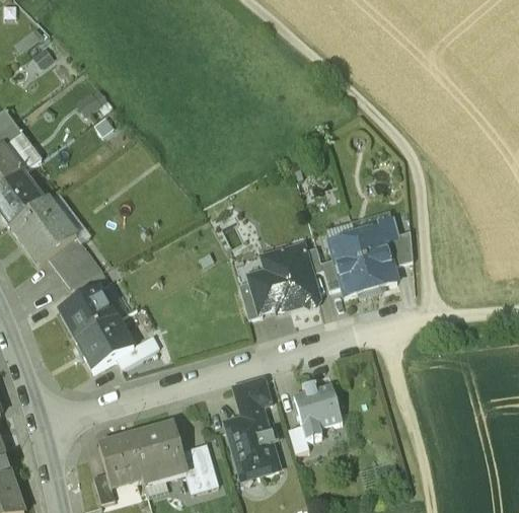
[(35,26),(16,42),(23,52),(44,37),(35,26)]
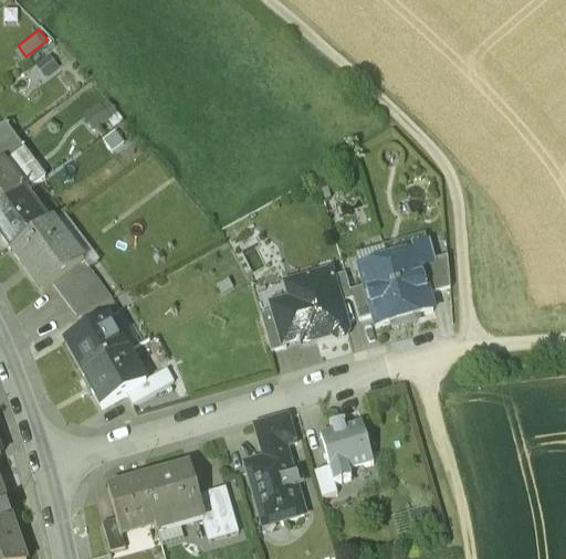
[(45,69),(61,63),(54,48),(40,53),(45,69)]
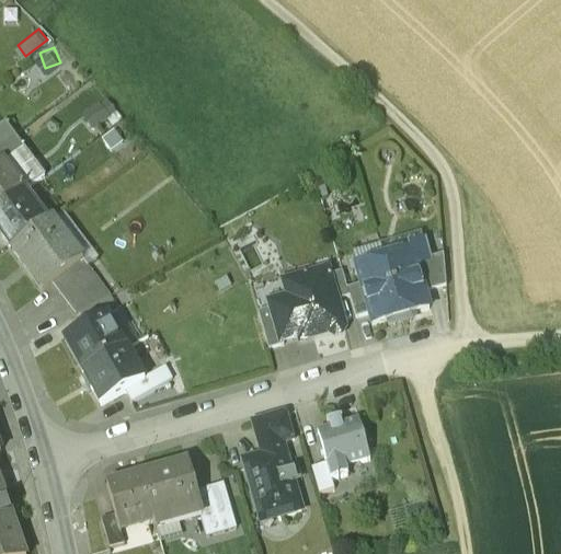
[(96,127),(123,116),(114,94),(88,104),(96,127)]
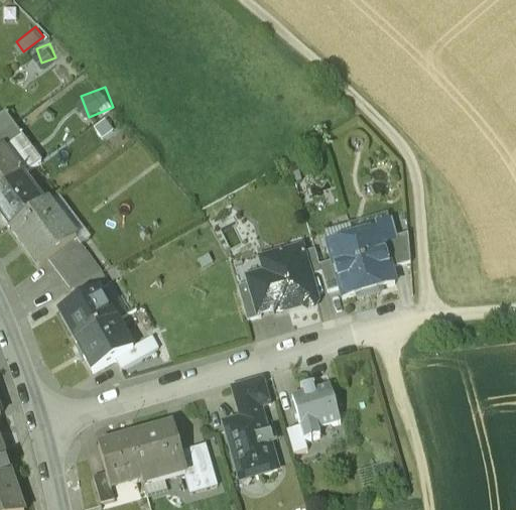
[(0,129),(5,126),(13,119),(5,109),(0,112),(0,129)]
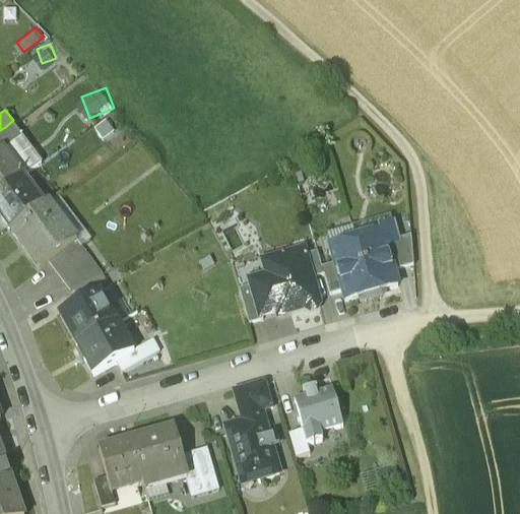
[(13,120),(5,127),(15,140),(2,150),(21,175),(43,158),(13,120)]
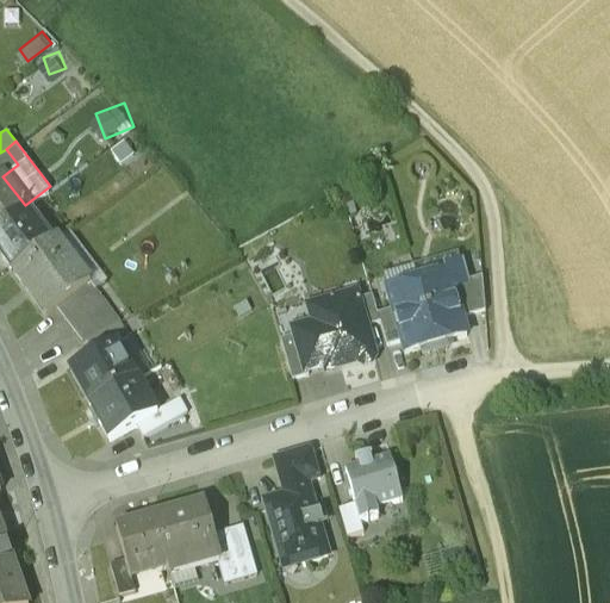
[(0,153),(0,173),(1,173),(2,176),(18,165),(6,149),(0,153)]
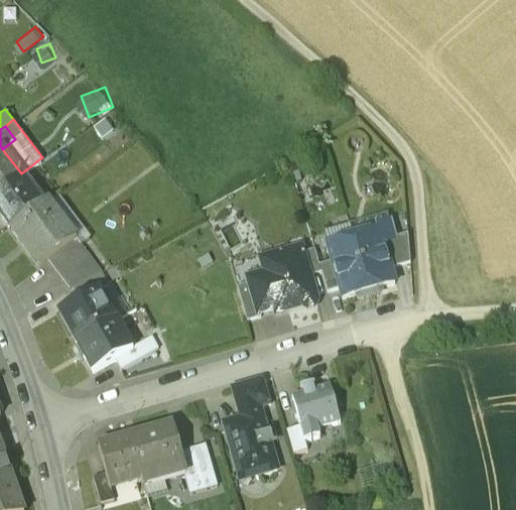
[(0,189),(21,173),(2,149),(1,146),(0,146),(0,189)]
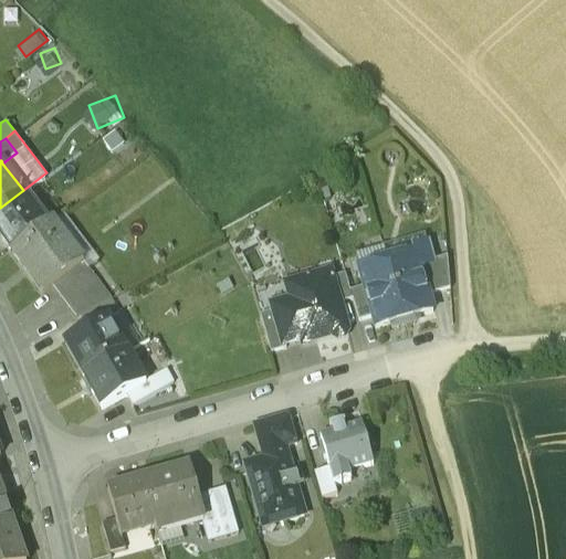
[(0,208),(0,232),(11,248),(46,221),(23,190),(0,208)]
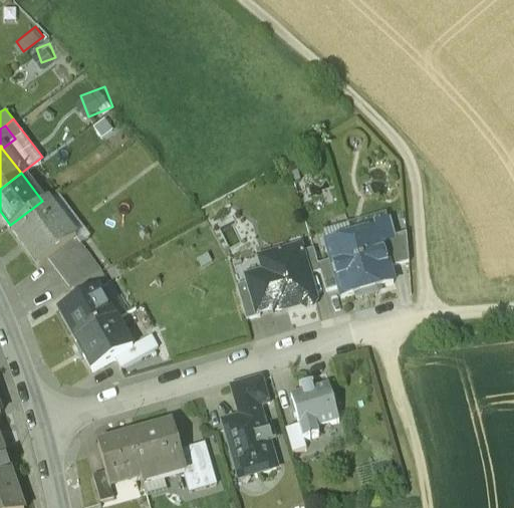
[(89,233),(57,190),(46,198),(79,240),(89,233)]
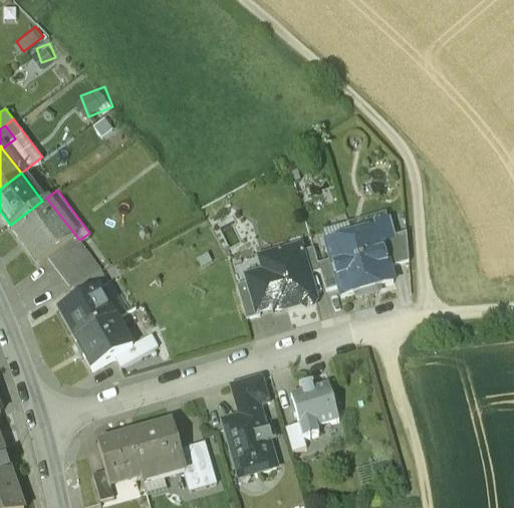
[(46,198),(42,201),(10,225),(31,253),(38,248),(67,226),(46,198)]
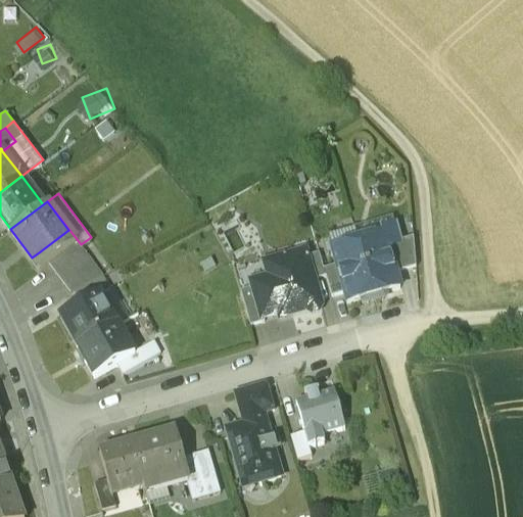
[(383,232),(358,239),(374,292),(399,285),(395,270),(388,244),(400,241),(399,238),(395,223),(381,227),(383,232)]
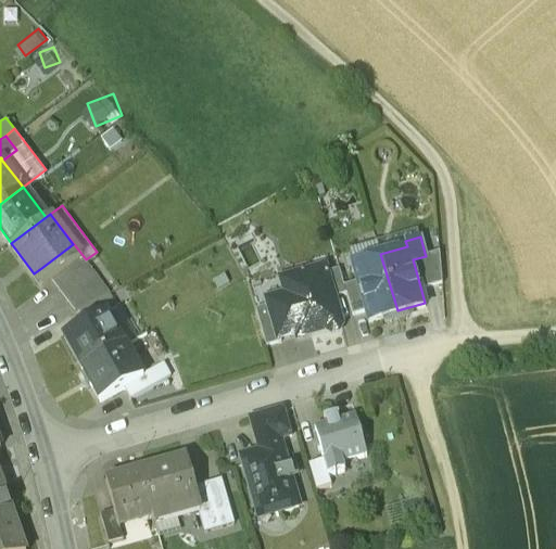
[(109,292),(73,244),(41,268),(74,310),(77,309),(109,292)]
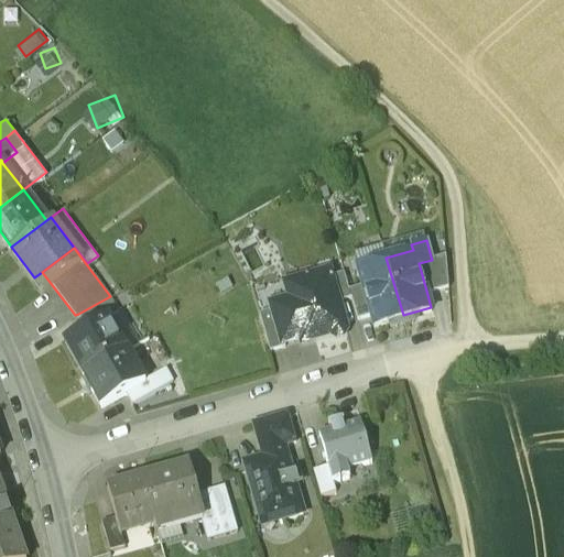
[(419,263),(426,291),(448,285),(445,252),(431,257),(432,260),(419,263)]
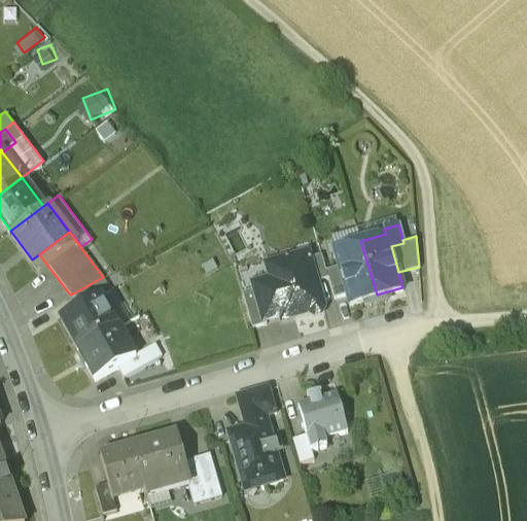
[(349,302),(377,294),(360,241),(334,248),(339,264),(347,292),(349,302)]
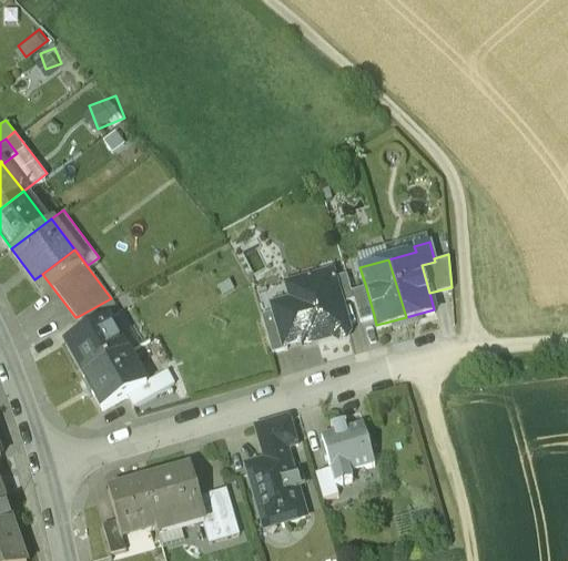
[(333,274),(332,269),(286,282),(291,297),(272,303),(274,309),(283,343),(285,343),(314,334),(315,338),(333,333),(337,336),(345,334),(348,328),(341,299),(333,274)]
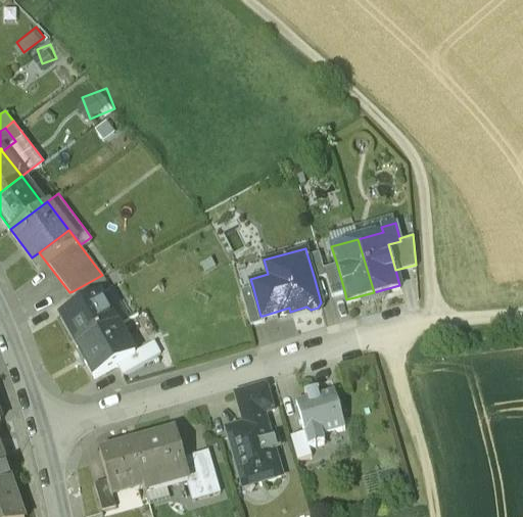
[(319,250),(306,252),(314,276),(325,273),(323,266),(319,250)]
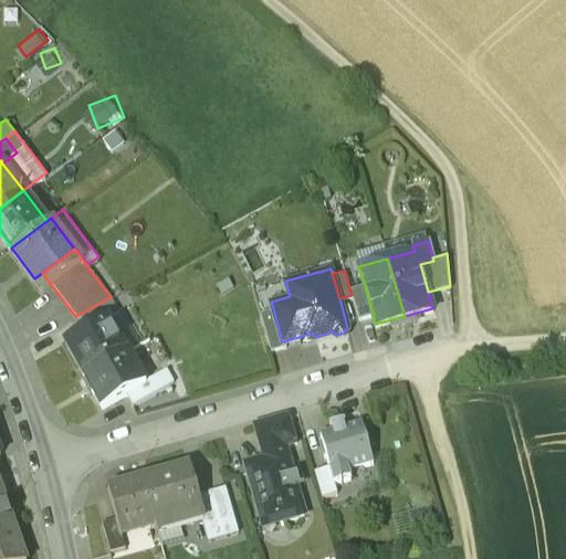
[(364,283),(349,287),(352,295),(358,317),(373,314),(364,283)]
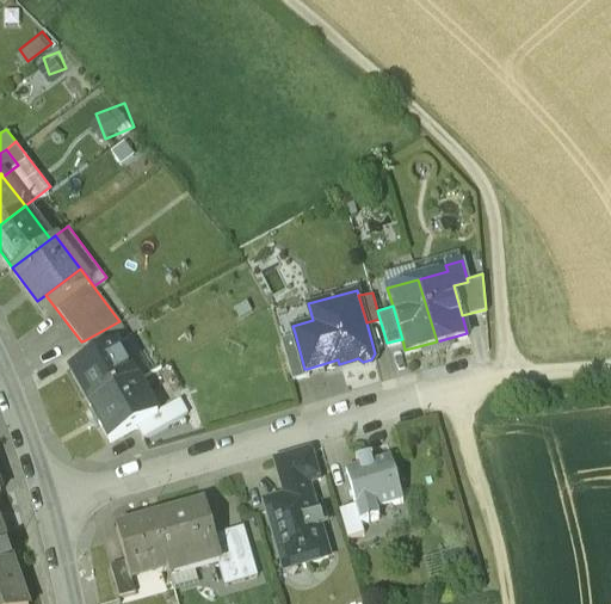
[(129,337),(119,321),(85,340),(92,353),(115,341),(116,344),(129,337)]
